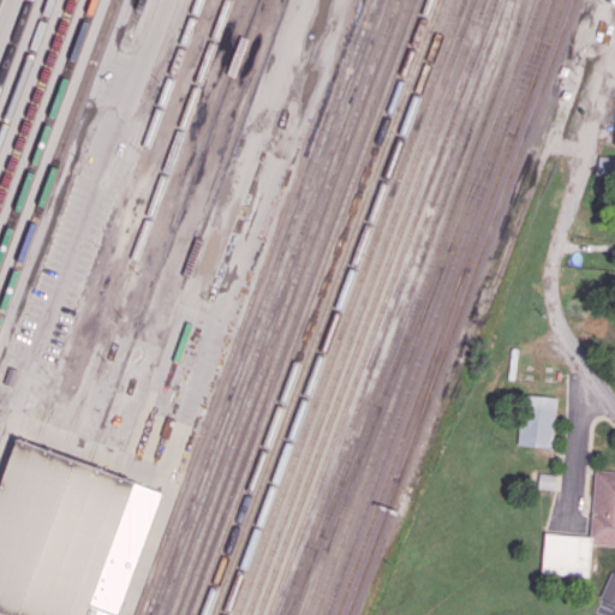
[(518,446),(554,447),(556,396),(520,395),(518,446)]
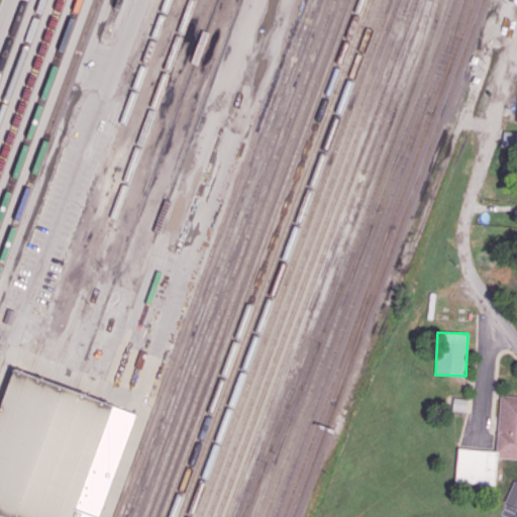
[(0,516),(0,384),(7,366),(29,374),(52,382),(74,391),(95,399),(135,413),(96,516),(0,516)]
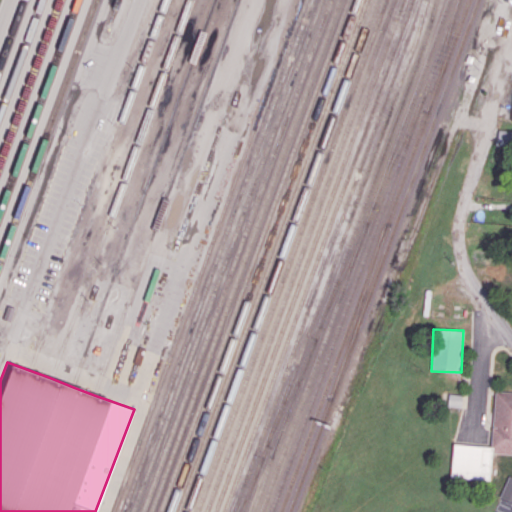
[(511,391),(495,390),(489,445),(450,441),(446,476),(488,480),(491,453),(511,455),(511,391)]
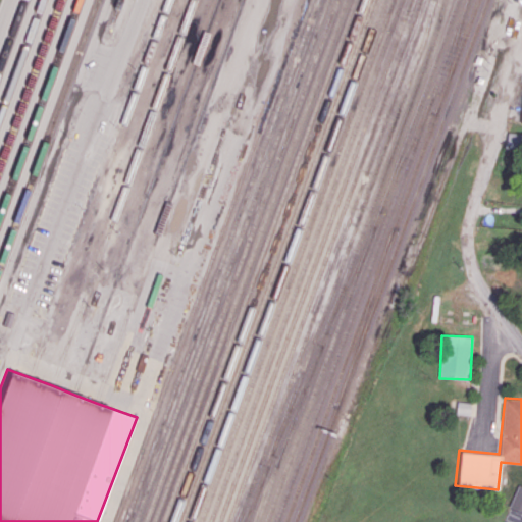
[(469,402),(457,400),(455,413),(468,414),(469,402)]
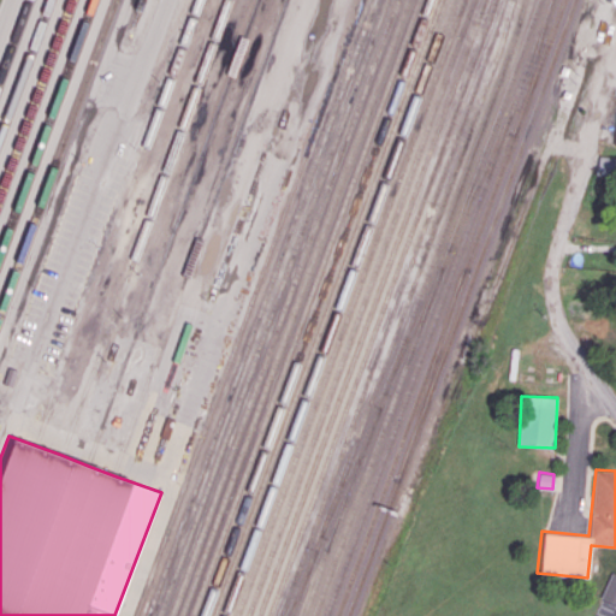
[(615,575),(615,604),(599,598),(611,573),(615,575)]
